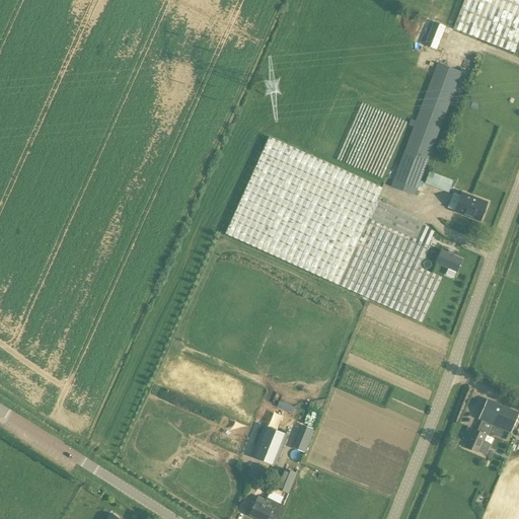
[(518,0),(389,0),(389,1),(454,27),(453,29),(514,53),(518,40),(518,0)]
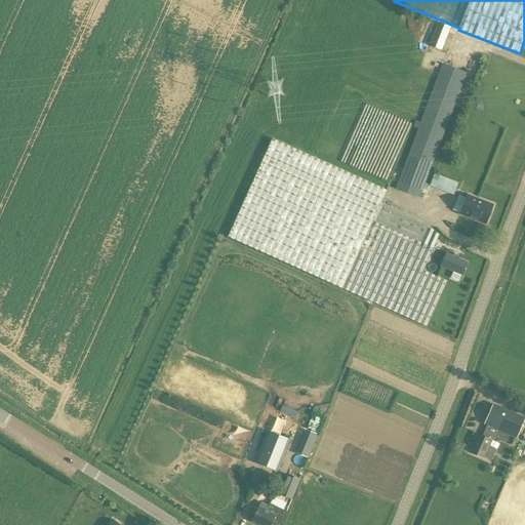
[(448,33),(436,28),(429,45),(441,49),(448,33)]
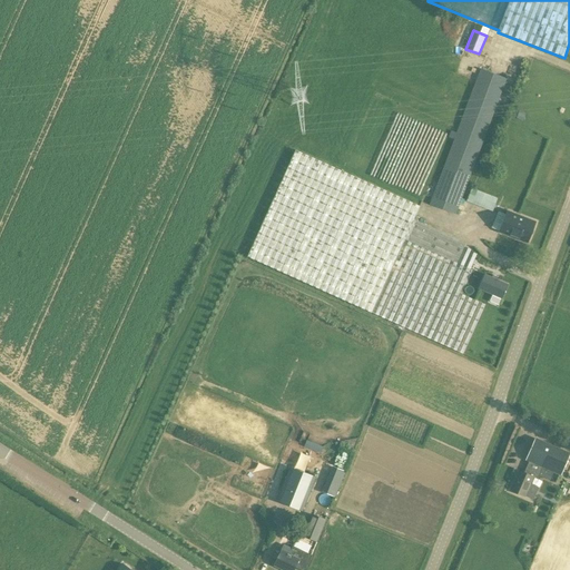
[(455,215),(507,79),(481,69),(457,133),(451,131),(449,138),(454,139),(429,205),(455,215)]
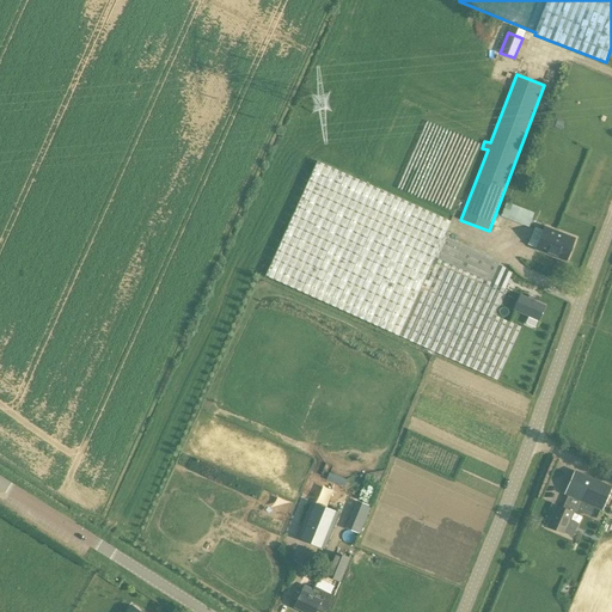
[(317,161),(265,276),(399,336),(399,335),(434,352),(497,380),(512,348),(521,328),(494,314),(505,289),(491,282),(496,270),(500,262),(454,240),(448,238),(444,236),(451,222),(317,161)]
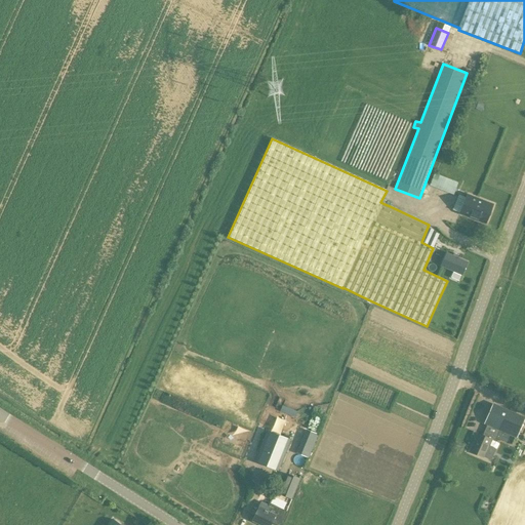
[(430,185),(454,193),(457,180),(434,173),(430,185)]
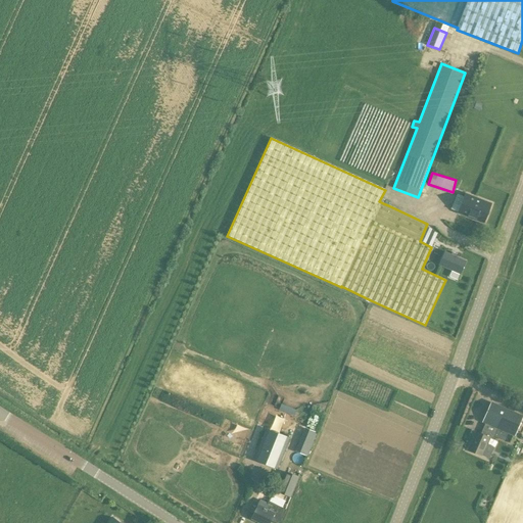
[(484,223),(490,204),(465,194),(458,212),(484,223)]
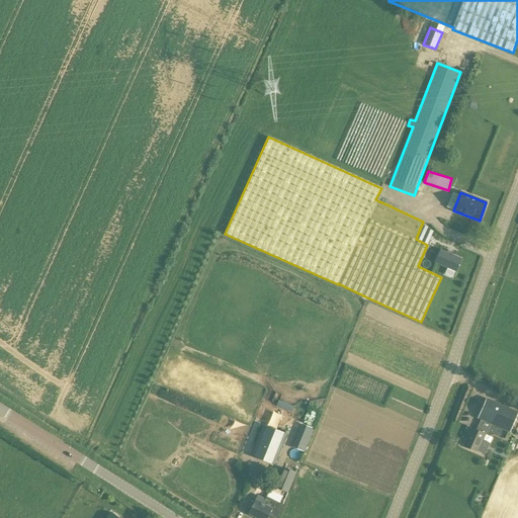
[(435,262),(456,271),(457,269),(461,259),(451,254),(452,252),(447,250),(446,252),(440,250),(435,262)]
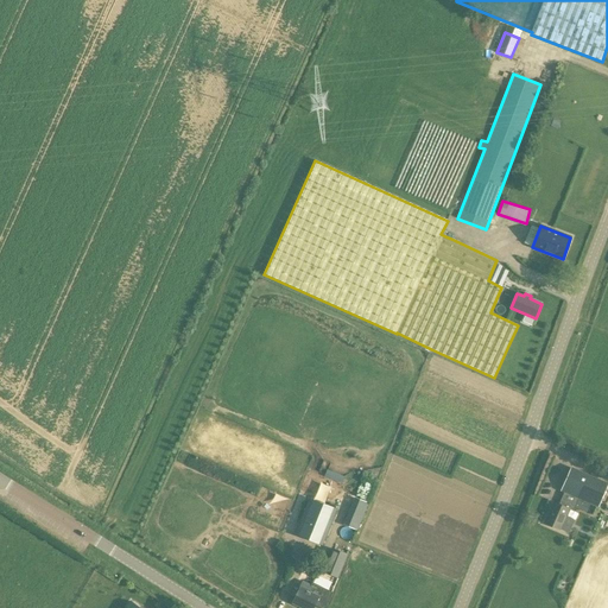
[(563,493),(558,504),(553,502),(545,523),(561,530),(561,529),(567,532),(570,530),(574,521),(572,518),(567,515),(569,508),(572,511),(577,499),(599,508),(607,483),(607,482),(571,467),(559,492),(563,493)]
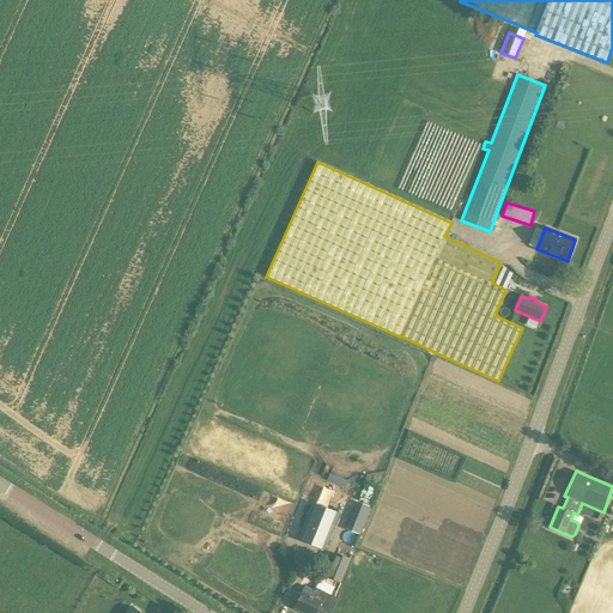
[(326,550),(339,513),(311,502),(297,538),(326,550)]
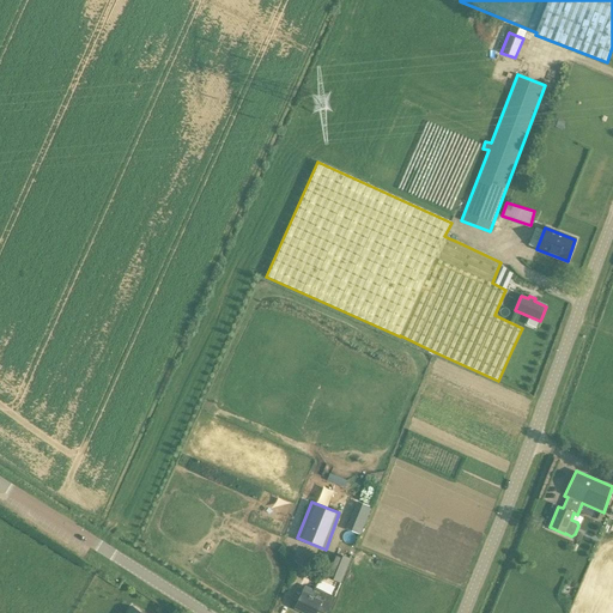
[(343,534),(350,536),(352,530),(359,534),(368,514),(354,508),(343,534)]
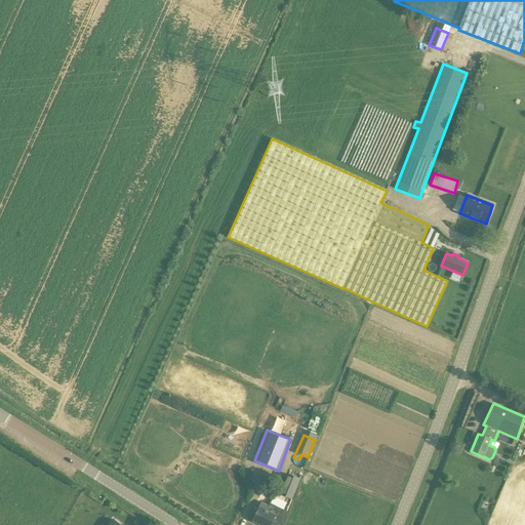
[(278,493),(292,498),(300,478),(286,473),(278,493)]
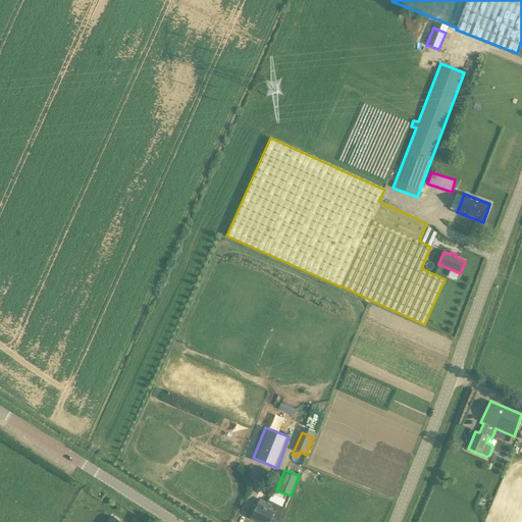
[(260,521),(268,521),(270,519),(275,521),(278,521),(285,508),(268,500),(267,502),(260,499),(260,500),(251,518),(260,521)]
